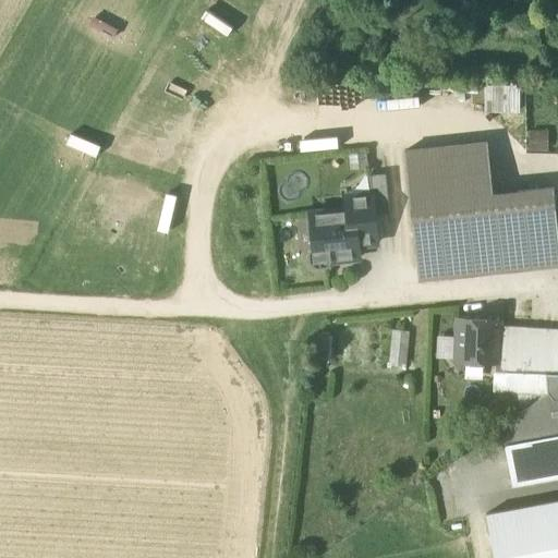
[(478,81),(452,79),(451,92),(477,94),(478,81)]
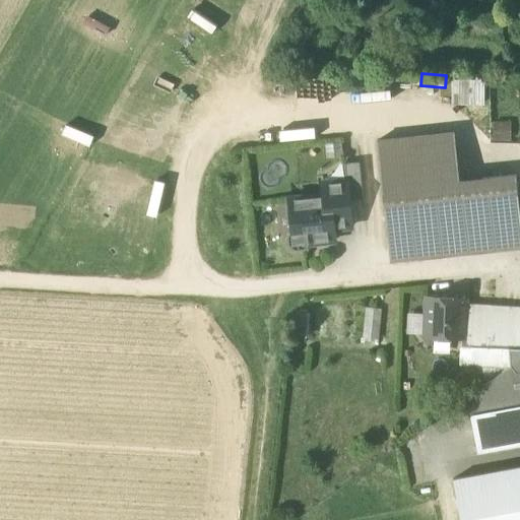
[(483,103),(483,81),(453,81),(453,104),(483,103)]
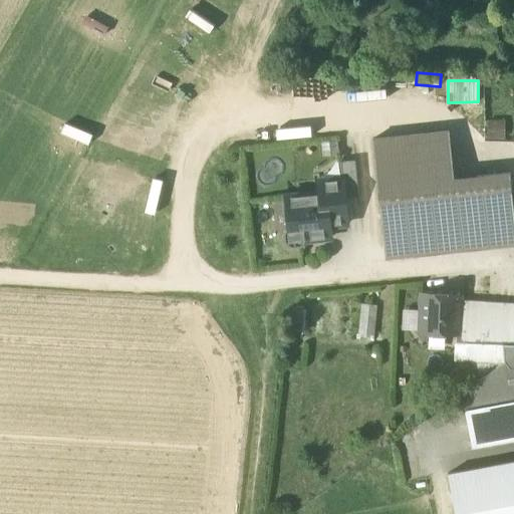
[(513,209),(510,173),(454,178),(450,132),(372,140),(383,247),(513,233),(513,209)]
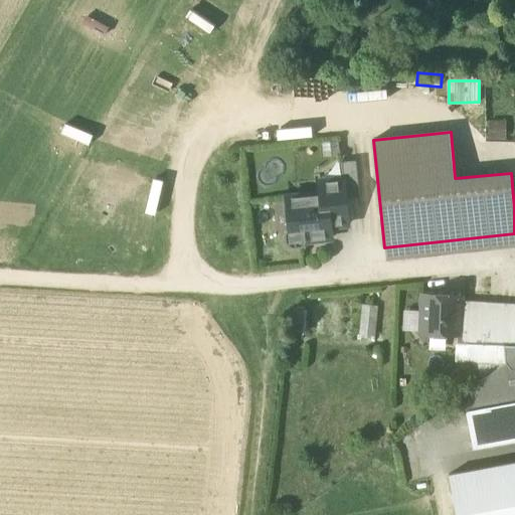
[(324,142),(326,156),(341,153),(339,139),(324,142)]
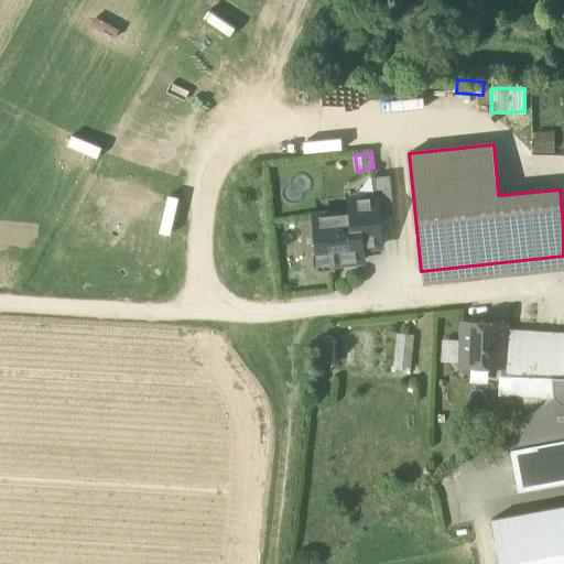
[(390,176),(373,177),(376,195),(377,195),(379,217),(394,215),(390,176)]
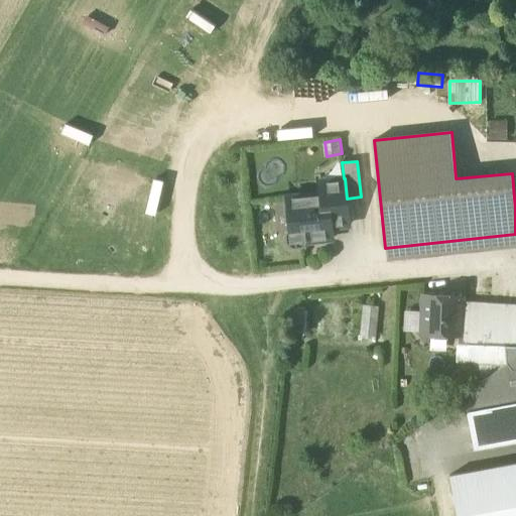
[(321,192),(287,197),(290,227),(285,233),(286,243),(293,249),(302,248),(308,241),(333,238),(331,227),(349,225),(347,199),(345,178),(344,178),(320,180),(321,192)]
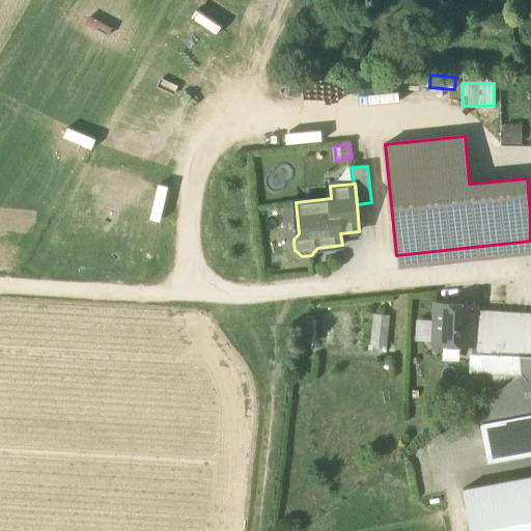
[(474,305),(437,303),(436,322),(434,322),(432,339),(436,339),(435,343),(473,344),(474,305)]
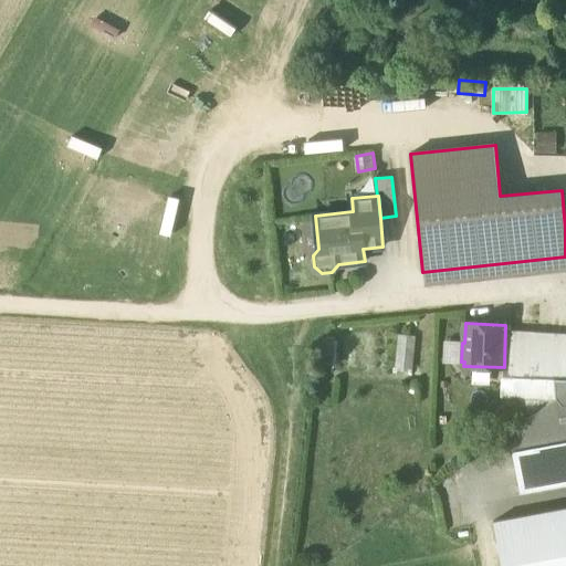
[(534,333),(505,331),(504,377),(533,378),(534,333)]
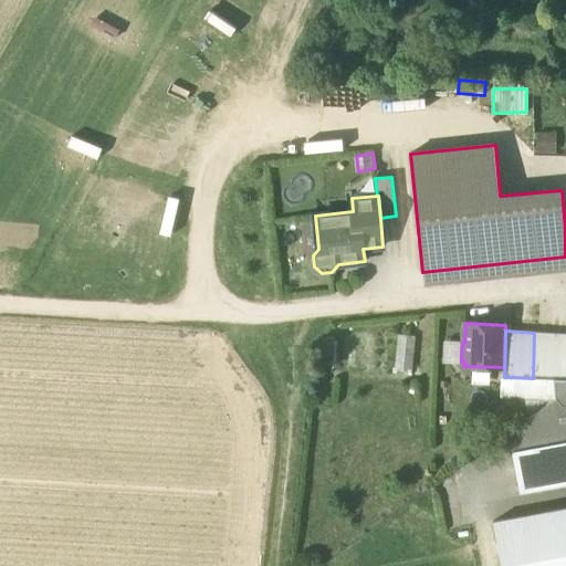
[(565,334),(534,333),(533,378),(554,379),(565,379),(565,334)]
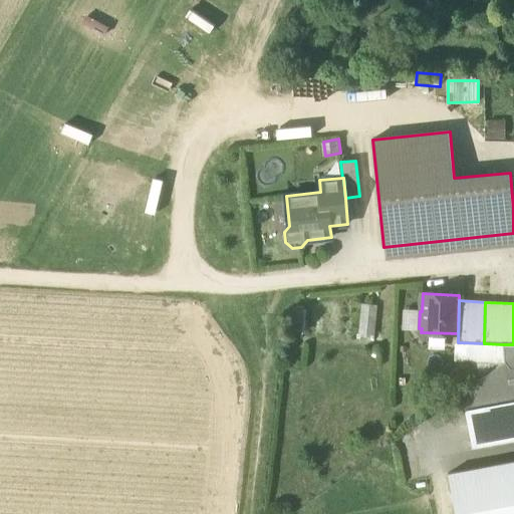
[(376,305),(360,303),(357,333),(374,335),(376,305)]
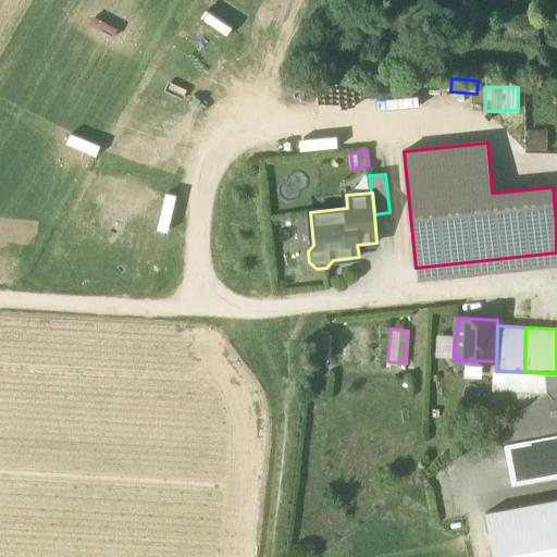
[(556,373),(545,373),(546,393),(492,431),(503,446),(505,446),(511,485),(556,477),(556,373)]
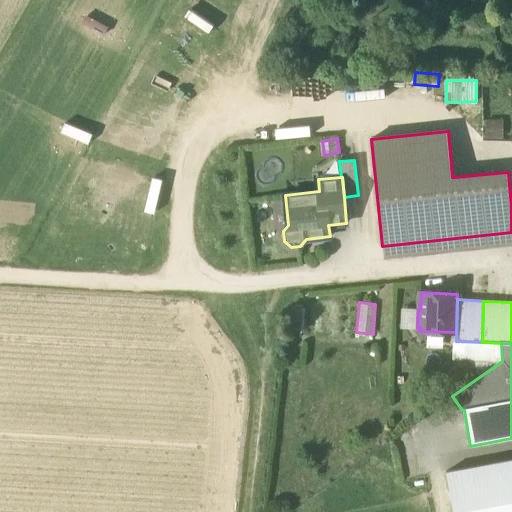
[(511,511),(511,459),(446,471),(453,511),(511,511)]
